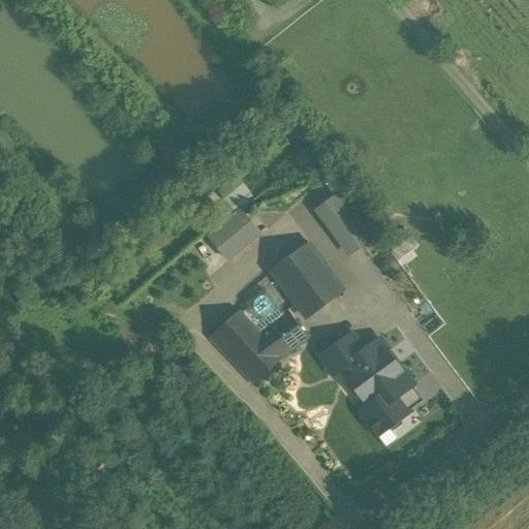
[(249,191),(238,178),(220,192),(230,206),(249,191)]
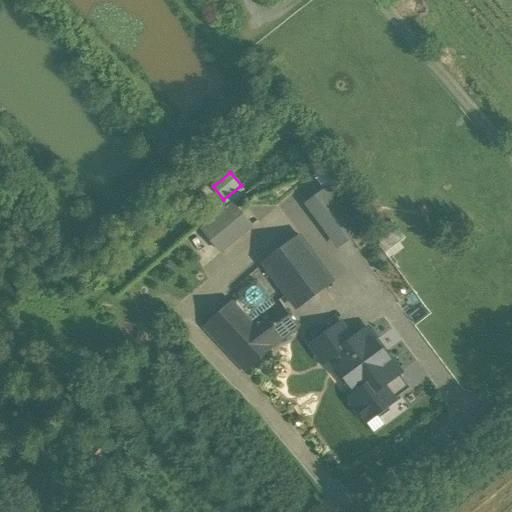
[(317,196),(306,205),(338,247),(366,226),(334,184),(317,196)]
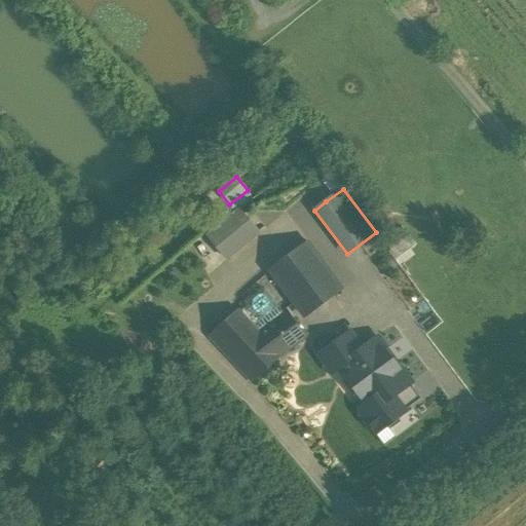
[(226,220),(208,235),(218,248),(227,259),(261,231),(241,208),(226,220)]
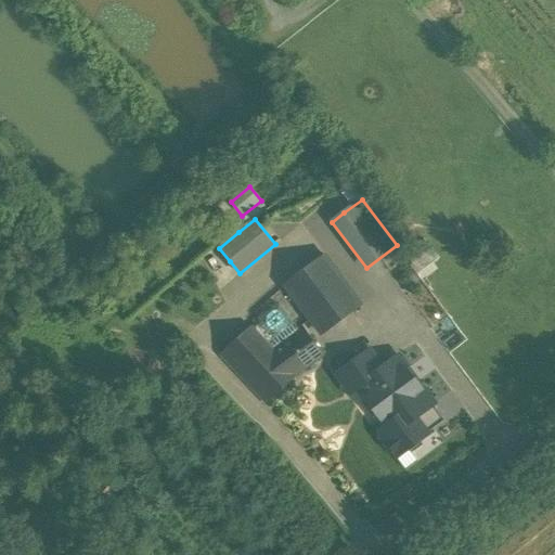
[(324,255),(286,284),(324,334),(362,306),(324,255)]
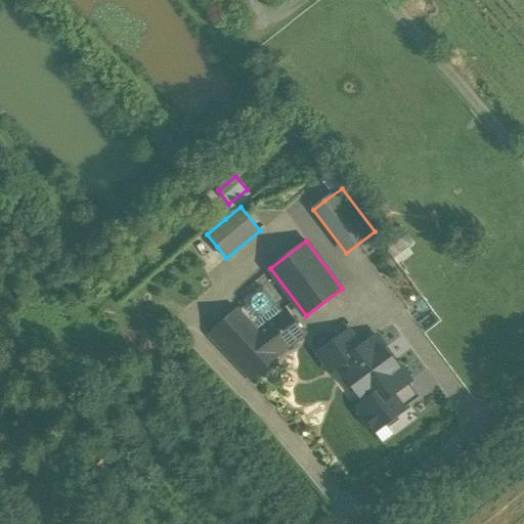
[(243,303),(264,322),(287,299),(264,279),(243,303)]
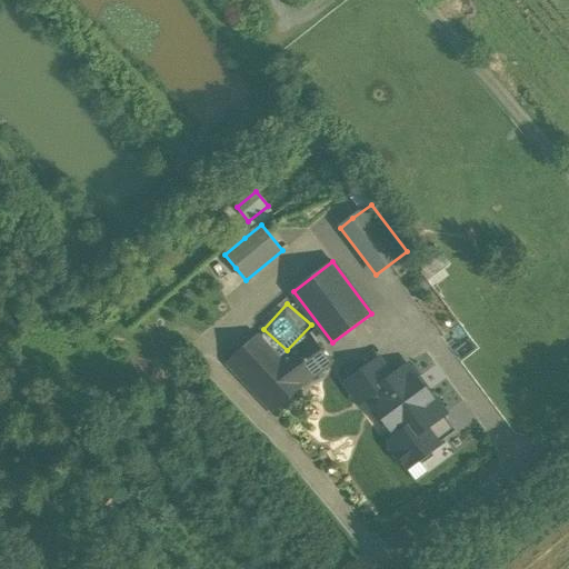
[(279,362),(256,338),(227,365),(273,415),(301,388),(279,362)]
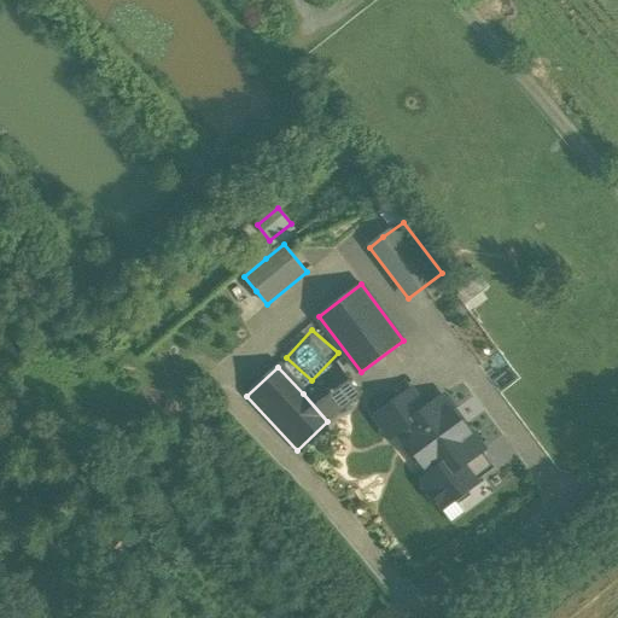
[(333,367),(303,394),(327,421),(359,394),(333,367)]
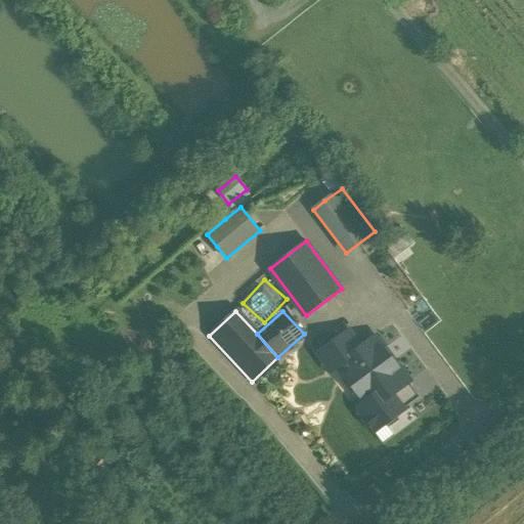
[(320,351),(336,341),(329,331),(313,341),(320,351)]
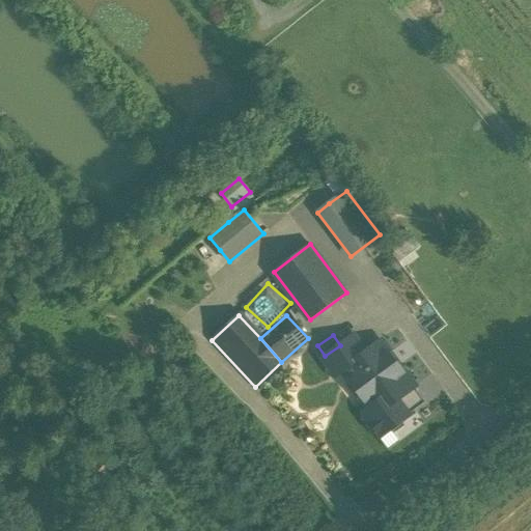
[(366,352),(355,335),(323,358),(334,374),(342,369),(366,352)]
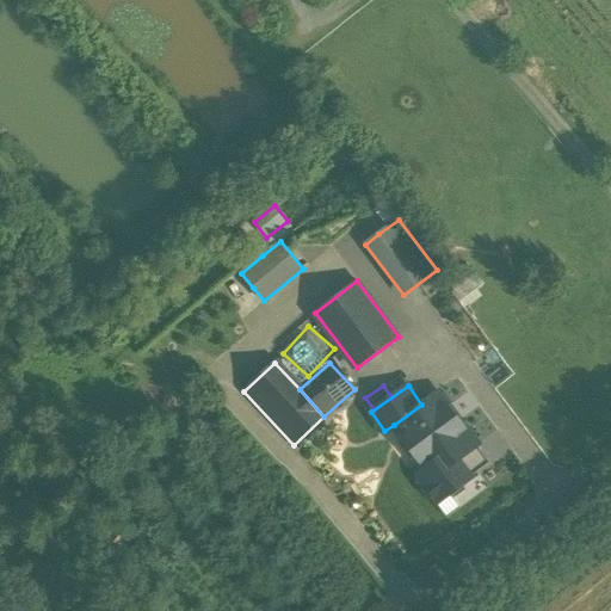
[(421,405),(394,425),(426,468),(418,474),(419,480),(437,504),(451,493),(454,497),(466,489),(462,486),(475,476),(461,457),(479,445),(439,392),(426,402),(421,405)]
